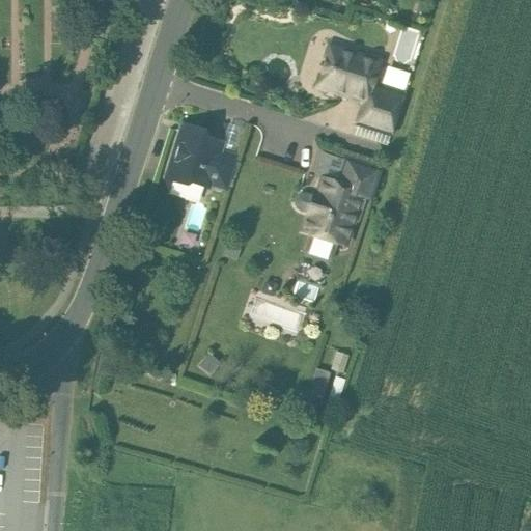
[(379,63),(328,47),(315,86),(363,101),(366,102),(370,89),(379,63)]
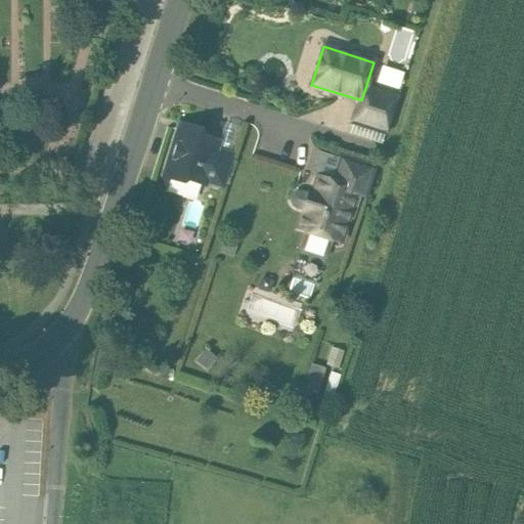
[(383,66),(378,82),(401,88),(405,72),(383,66)]
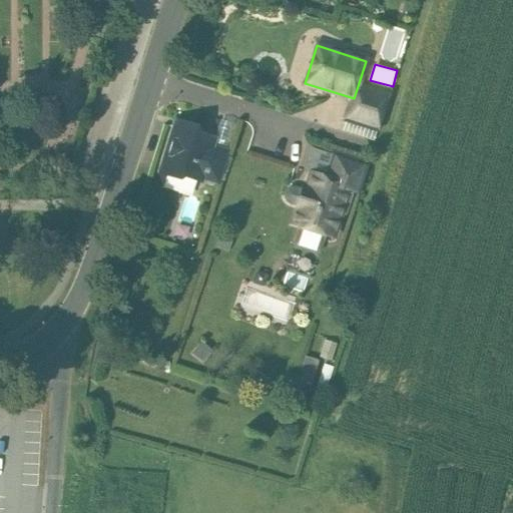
[(389,96),(358,86),(354,98),(351,97),(344,119),(378,130),(389,96)]
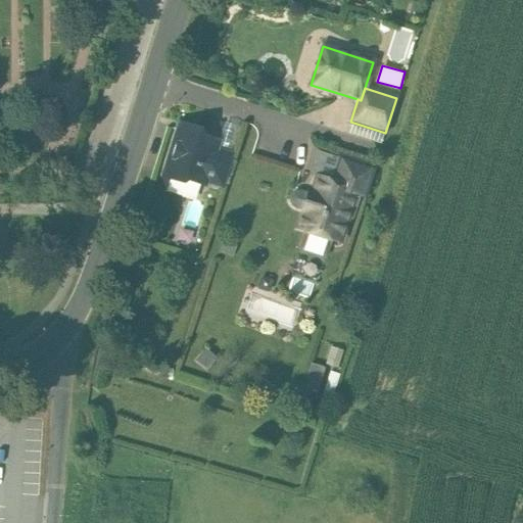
[(195,128),(187,125),(177,130),(164,169),(170,179),(180,182),(185,179),(199,184),(204,181),(215,149),(210,143),(202,140),(195,128)]
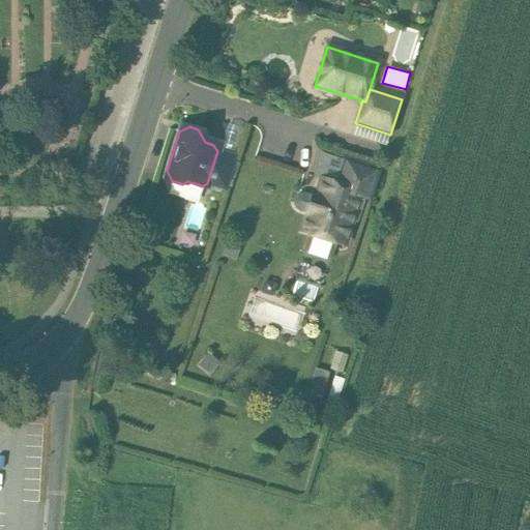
[(217,151),(207,183),(223,188),(233,156),(217,151)]
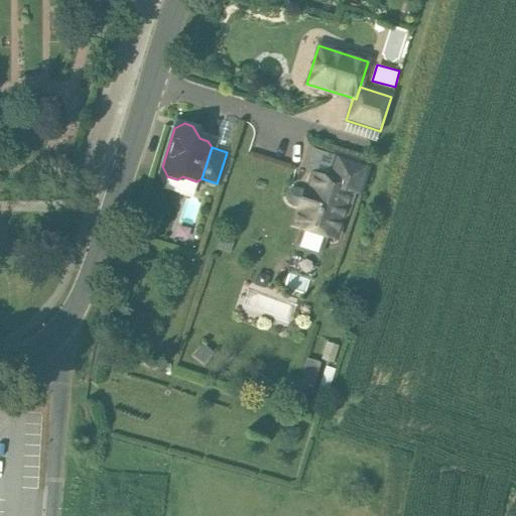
[(369,165),(335,155),(327,177),(350,185),(348,191),(360,195),(369,165)]
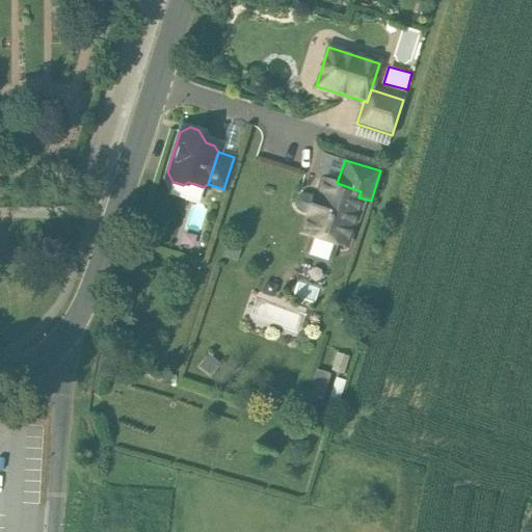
[(337,183),(323,179),(318,197),(312,195),(306,214),(308,215),(301,233),(343,246),(358,197),(361,191),(337,183)]
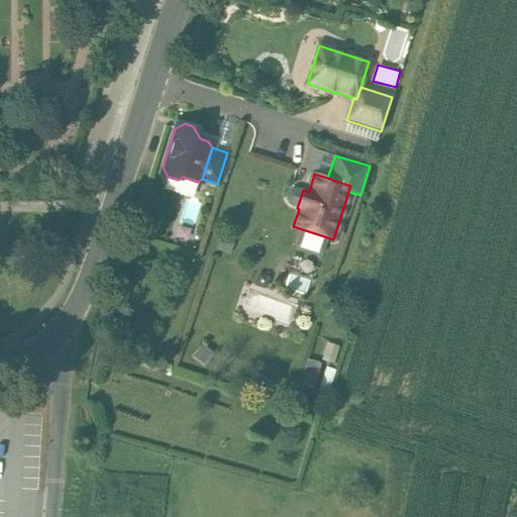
[(309,358),(301,381),(315,386),(323,364),(309,358)]
